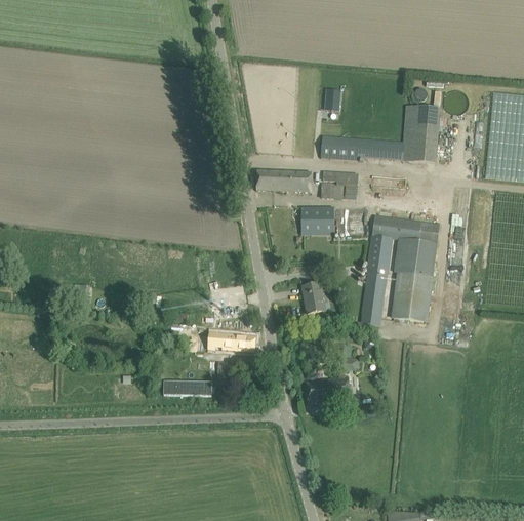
[(326,87),(324,108),(337,109),(339,89),(326,87)]
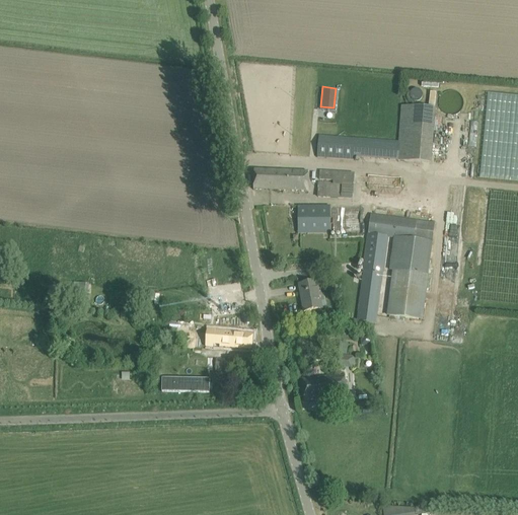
[(429,87),(427,101),(435,102),(437,88),(429,87)]
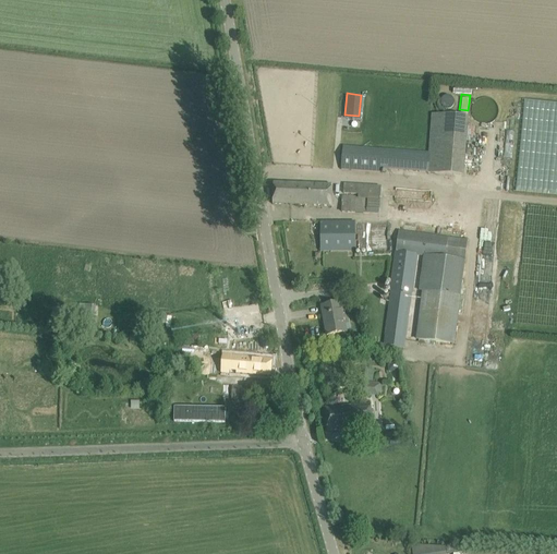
[(432,110),(428,149),(426,169),(462,171),(467,113),(432,110)]
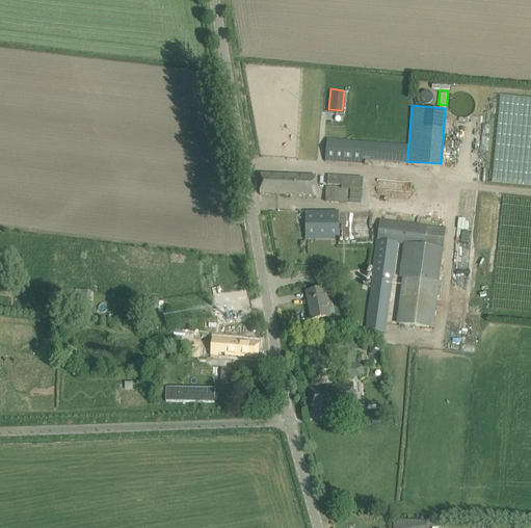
[(324,157),(324,158),(363,161),(363,158),(365,139),(326,136),(324,157)]
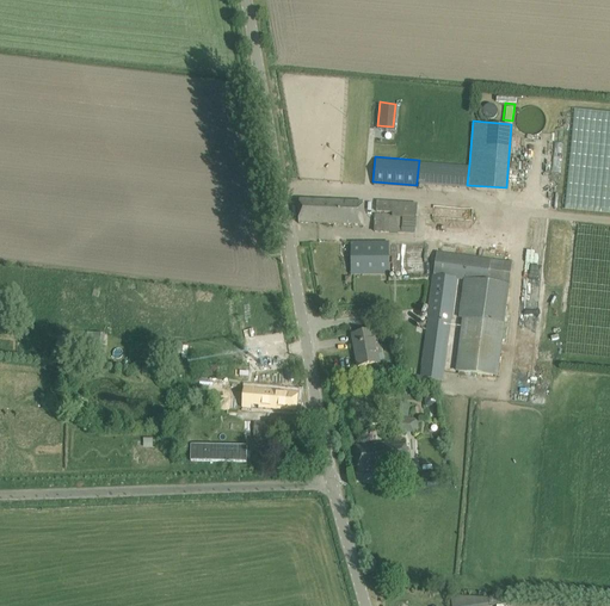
[(362,222),(362,198),(297,196),(297,220),(362,222)]
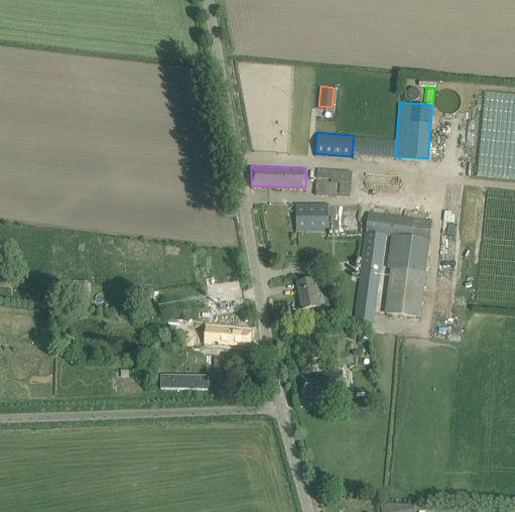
[(350,185),(351,169),(351,168),(317,166),(316,175),(331,176),(331,178),(315,178),(315,182),(314,182),(314,183),(315,183),(314,193),(338,194),(339,185),(350,185)]
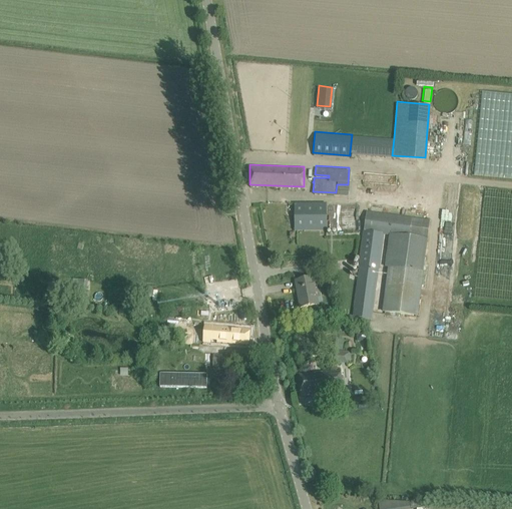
[(511,187),(486,186),(485,194),(504,195),(504,192),(511,192),(511,187)]
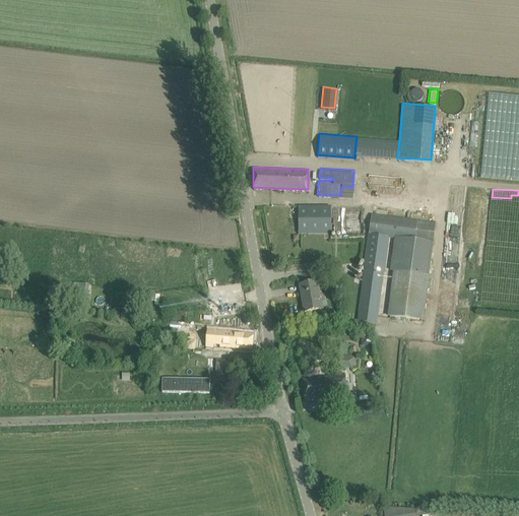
[(298,203),(298,231),(330,231),(330,203),(298,203)]
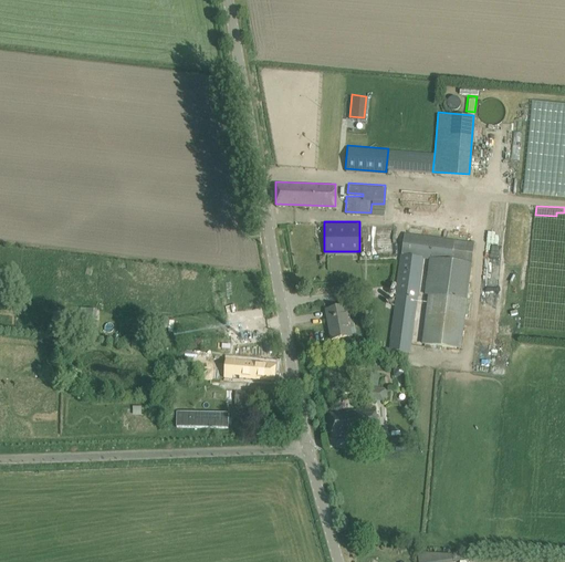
[(404,232),(401,251),(422,253),(429,255),(431,255),(471,260),(473,240),(404,232)]
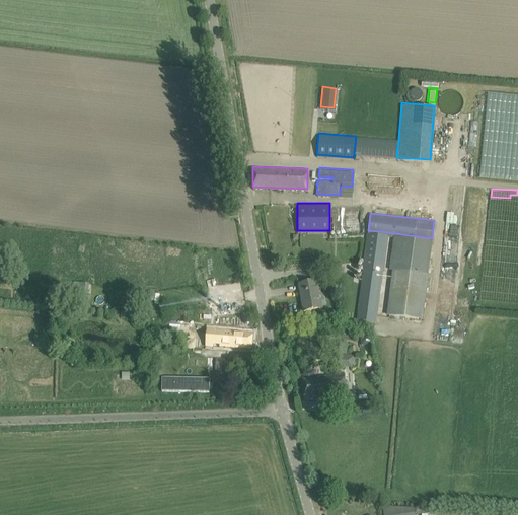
[(367,230),(356,317),(374,319),(381,269),(383,269),(383,267),(387,232),(368,230),(367,230)]
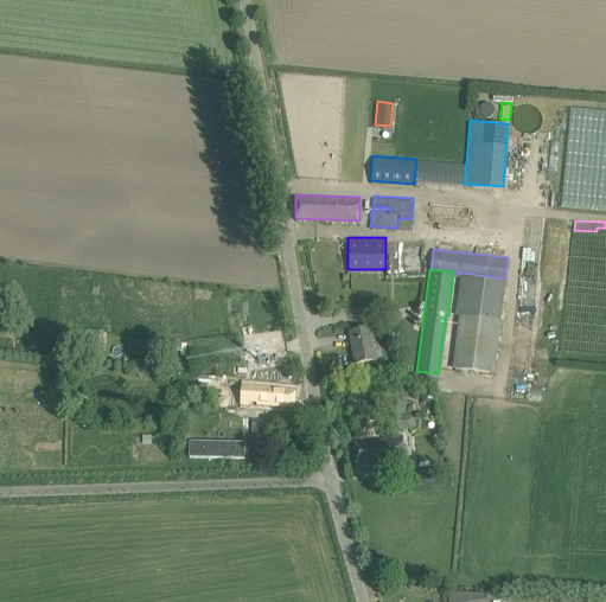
[(463,309),(455,366),(493,370),(498,337),(502,337),(504,318),(501,316),(505,279),(463,273),(458,309),(463,309)]
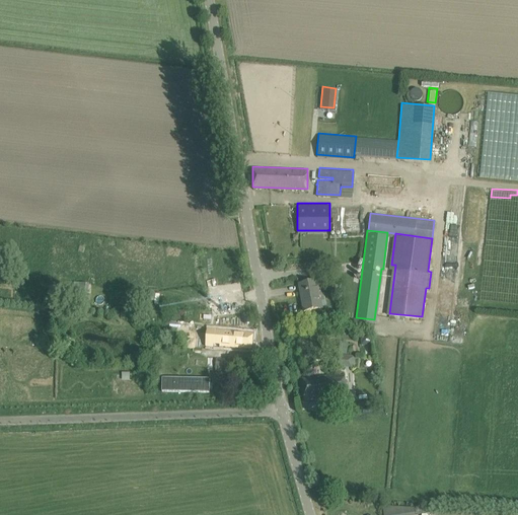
[(334,292),(338,291),(337,279),(336,279),(336,276),(333,273),(328,274),(328,280),(330,280),(331,284),(334,284),(334,292)]
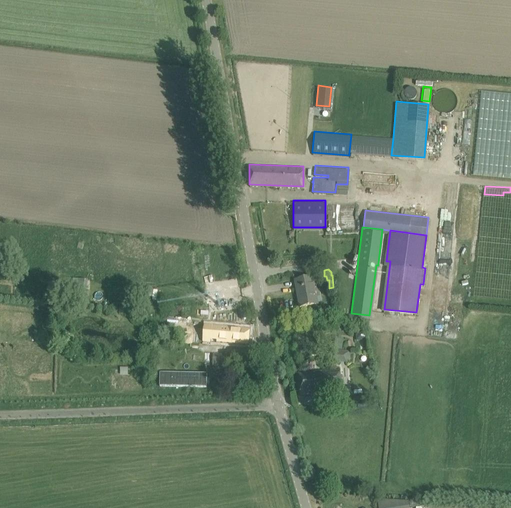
[(316,301),(312,274),(294,277),(295,285),(297,285),(299,294),(297,295),(299,304),(316,301)]
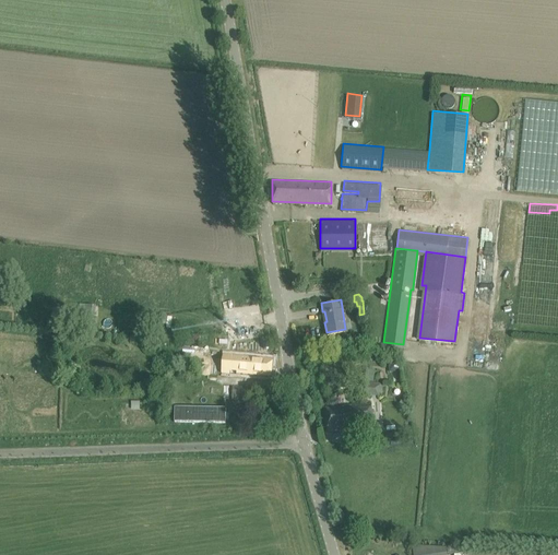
[(83,300),(81,315),(92,315),(94,302),(83,300)]
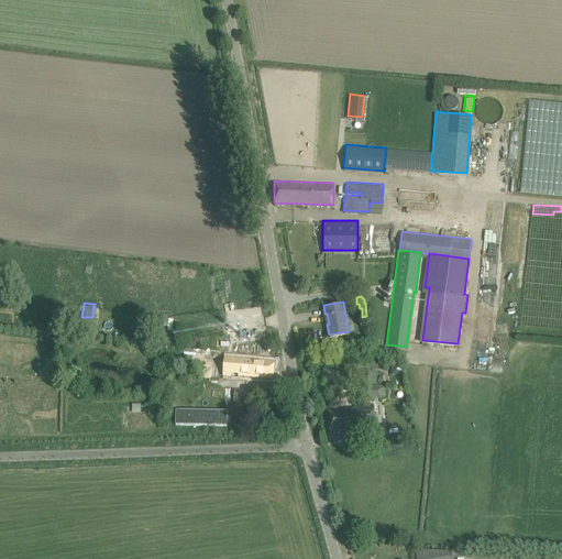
[(272,376),(274,361),(274,359),(224,353),(222,373),(230,373),(231,371),(237,372),(237,373),(272,376)]
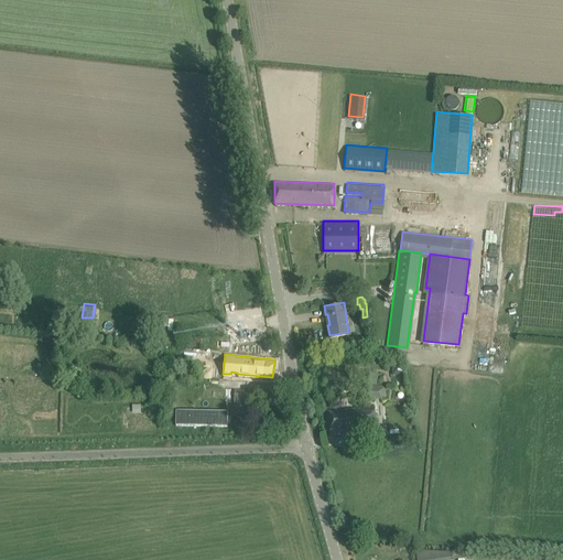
[(183,373),(193,373),(194,365),(184,364),(183,373)]
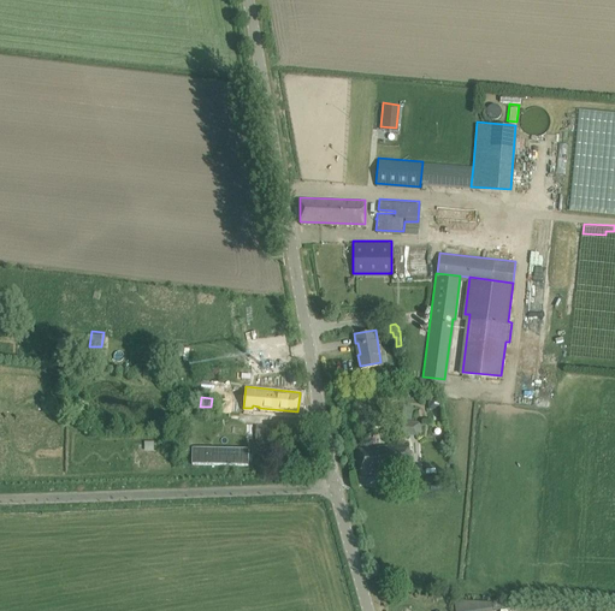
[(437,397),(427,398),(427,407),(438,407),(437,397)]
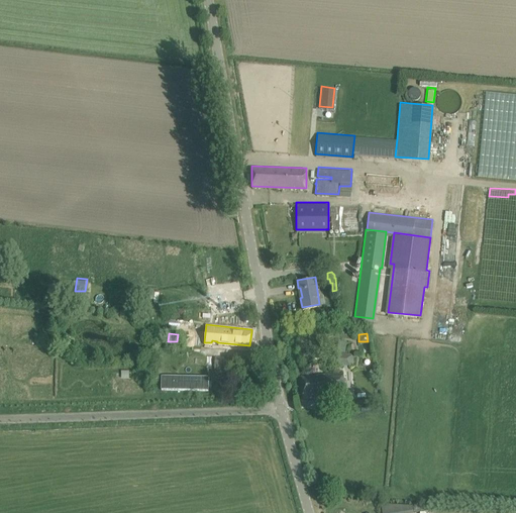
[(344,349),(346,340),(337,338),(335,347),(344,349)]
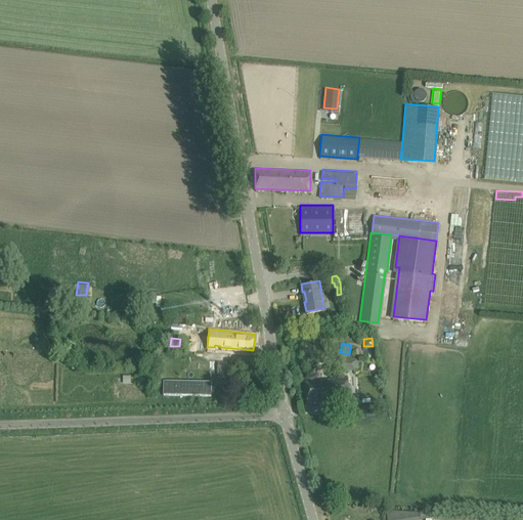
[(357,369),(358,356),(336,353),(335,365),(357,369)]
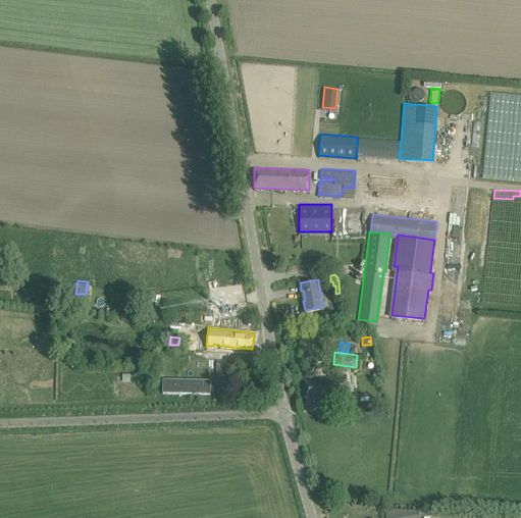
[(232,367),(233,359),(223,358),(223,359),(223,366),(232,367)]
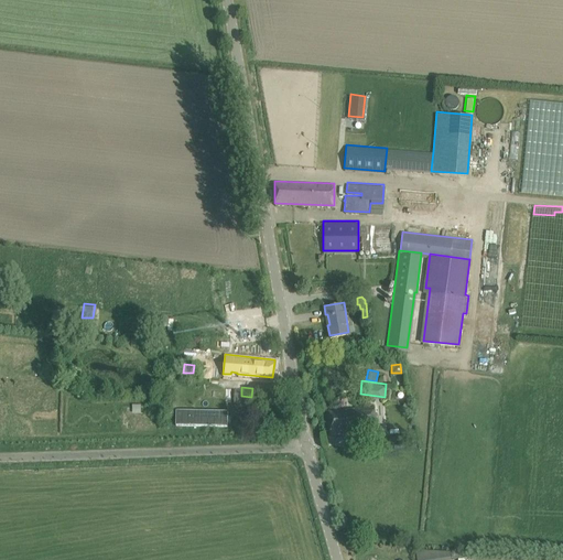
[(374,405),(327,407),(329,431),(375,428),(374,405)]
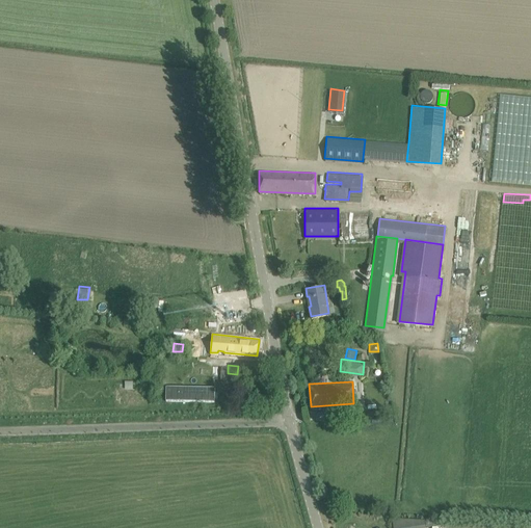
[(391,521),(392,527),(399,527),(412,526),(409,517),(391,521)]
